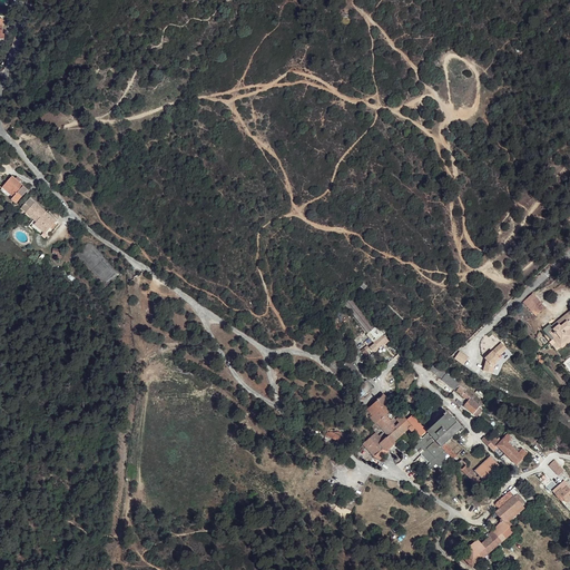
[(26,192),(10,178),(1,188),(12,198),(10,202),(15,205),(26,192)]
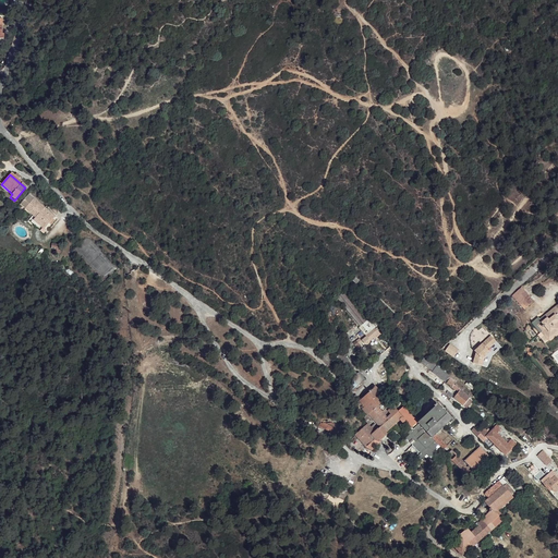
[(12,194),(1,184),(0,185),(0,187),(10,197),(12,194)]
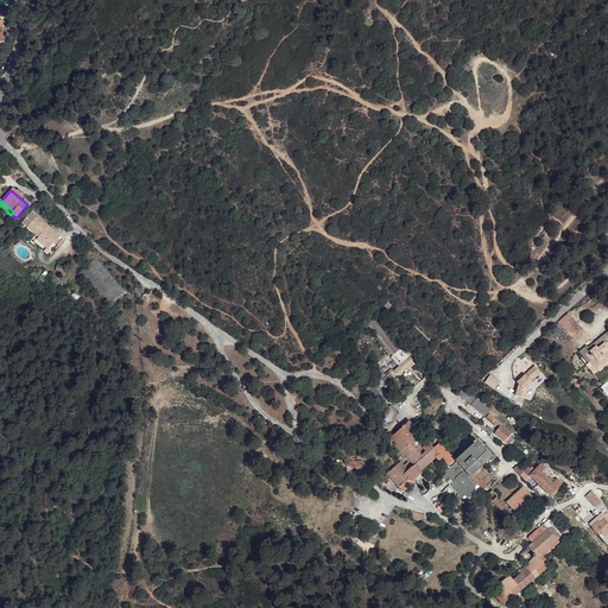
[(59,236),(37,216),(27,227),(39,238),(38,240),(48,248),(59,236)]
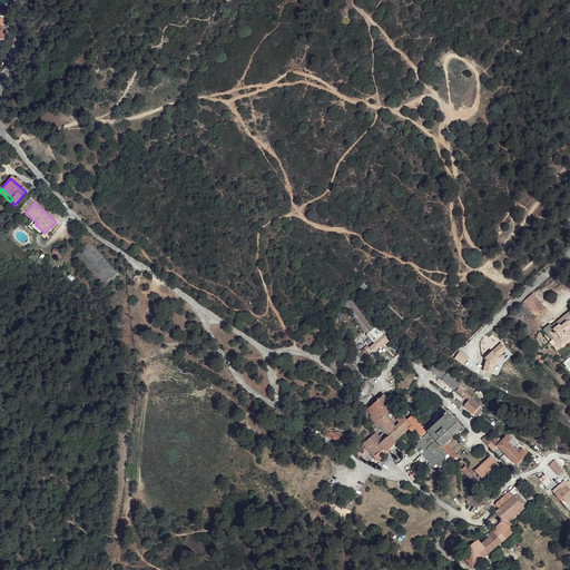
[(539,295),(534,291),(526,300),(529,304),(539,295)]
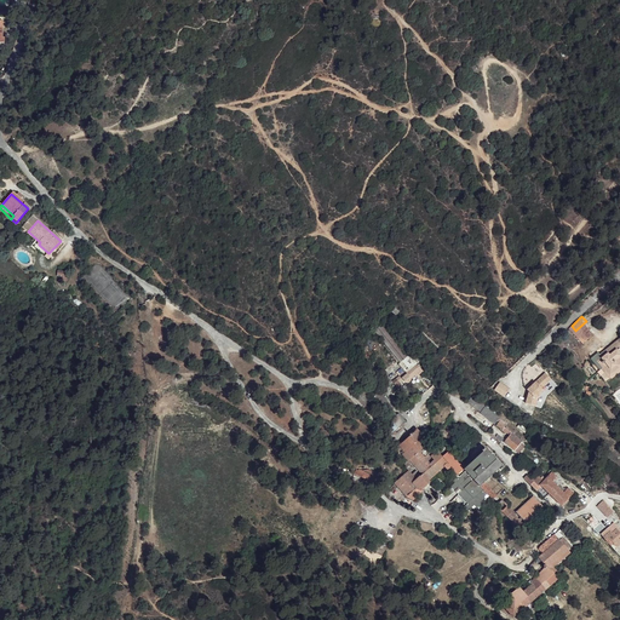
[(596,333),(586,321),(575,331),(585,342),(596,333)]
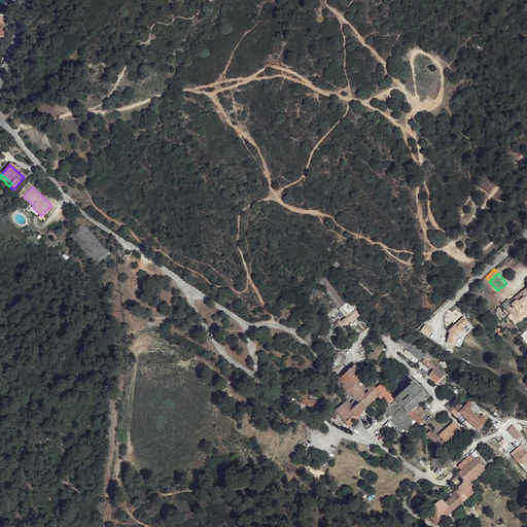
[(526,288),(513,300),(512,297),(504,304),(513,313),(515,311),(520,317),(526,312),(526,308),(526,307),(526,306),(526,288)]
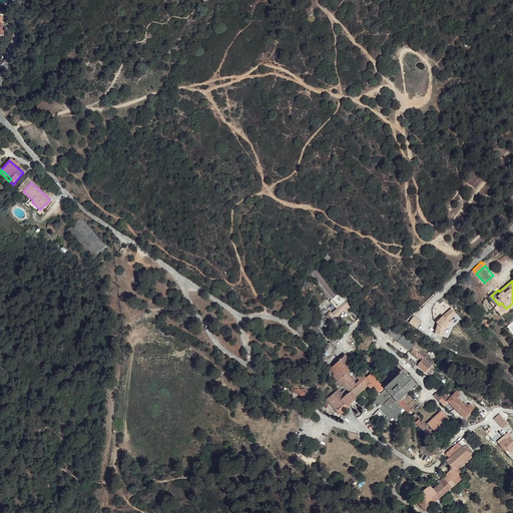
[(345,310),(332,296),(325,304),(328,307),(324,311),(326,313),(330,317),(333,320),(335,318),(336,316),(338,312),(340,314),(345,310)]
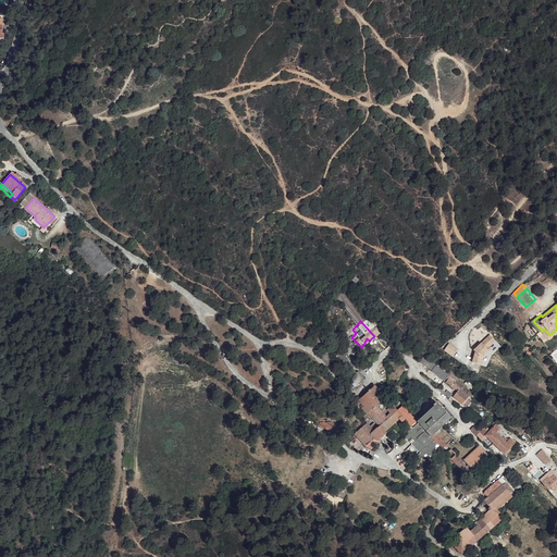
[(495,339),(490,333),(473,348),(475,350),(472,361),(481,363),(484,353),(489,349),(486,347),(495,339)]
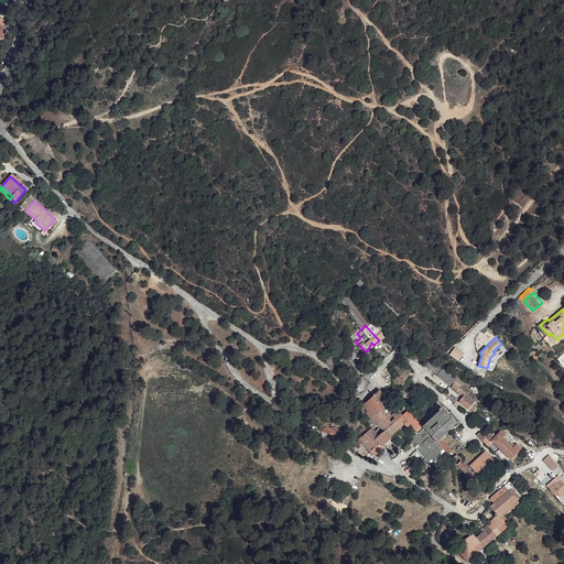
[(362,348),(358,344),(351,351),(355,355),(362,348)]
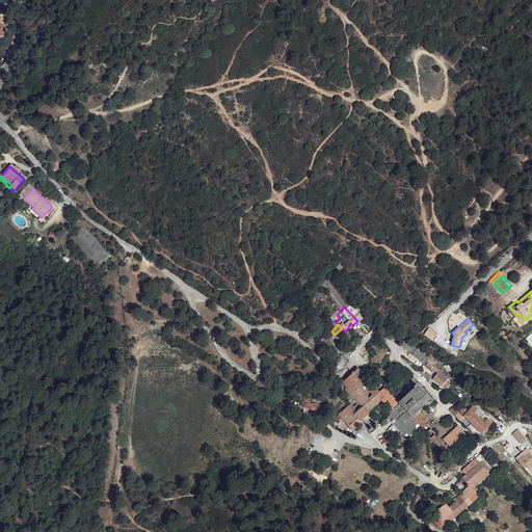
[(320,331),(315,326),(311,329),(317,336),(320,331)]
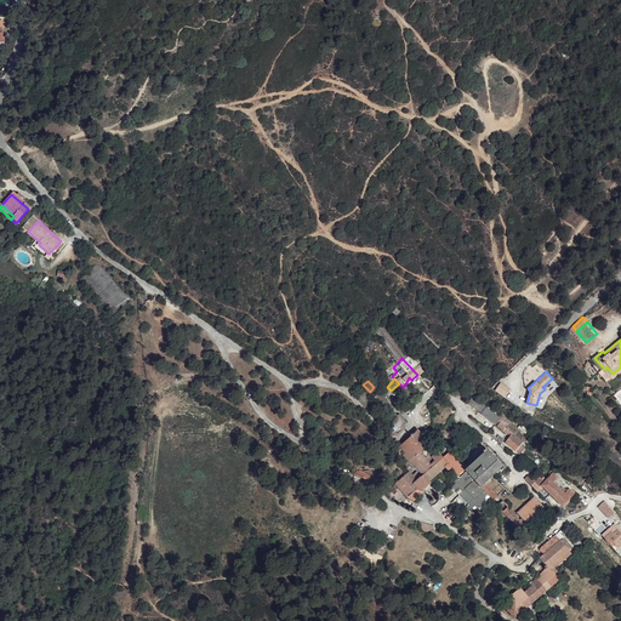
[(500,382),(494,391),(505,397),(510,388),(500,382)]
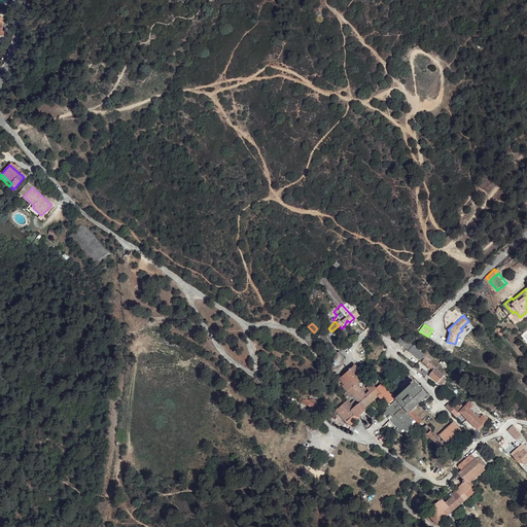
[(421,360),(424,356),(412,346),(413,344),(409,341),(402,336),(398,343),(403,347),(421,360)]
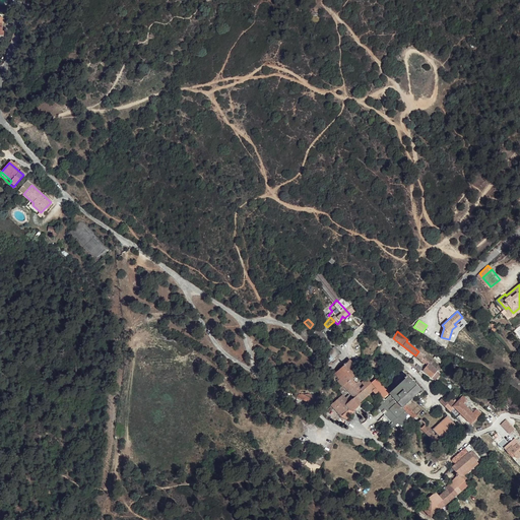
[(363,344),(358,339),(354,343),(359,348),(356,351),(364,359),(371,351),(364,343),(363,344)]
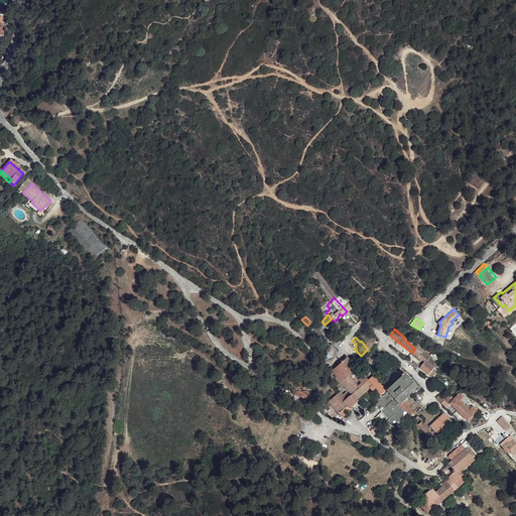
[(350,365),(346,361),(330,375),(328,377),(328,378),(327,380),(330,382),(330,378),(332,377),(334,378),(333,381),(333,382),(338,387),(339,386),(346,394),(345,395),(343,397),(341,399),(338,396),(329,403),(337,413),(344,408),(347,410),(353,404),(353,403),(370,387),(375,392),(374,393),(379,397),(383,393),(372,381),(368,384),(363,380),(357,384),(353,380),(354,378),(347,370),(350,365)]
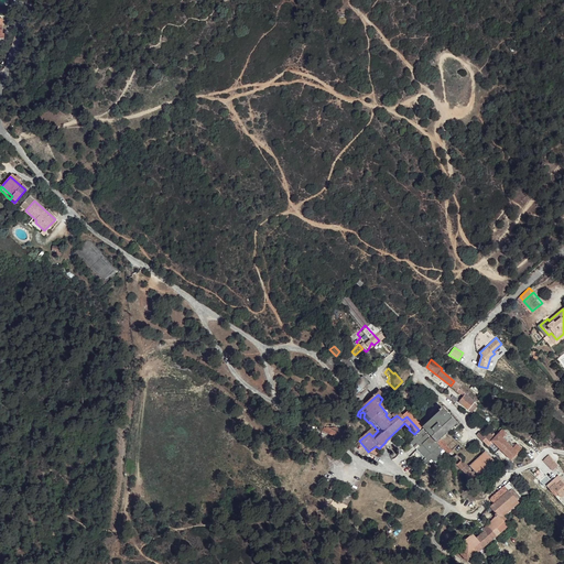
[(470,403),(462,397),(457,402),(459,405),(458,407),(465,411),(470,403)]
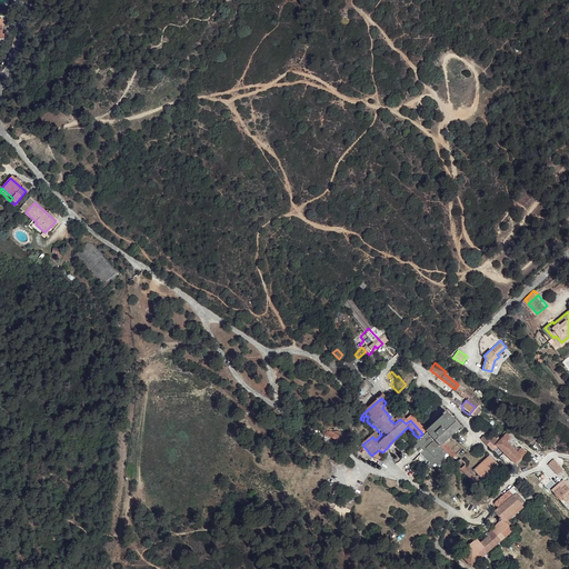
[(447,451),(440,445),(446,439),(451,433),(457,428),(445,413),(442,415),(441,412),(439,415),(440,417),(426,429),(428,432),(419,440),(412,447),(427,461),(425,463),(428,467),(433,463),(437,466),(441,462),(439,461),(443,456),(442,456),(447,451)]
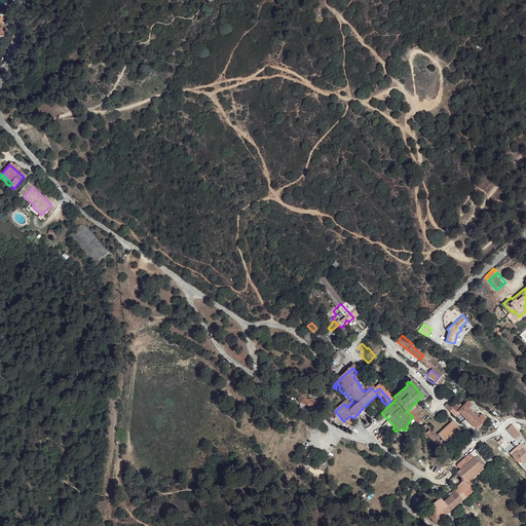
[(396,400),(393,397),(390,401),(386,405),(387,407),(396,400)]
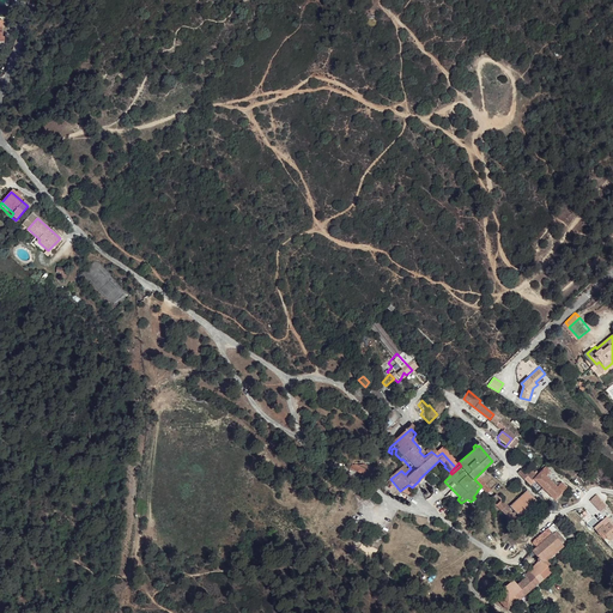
[(357,466),(353,463),(351,469),(370,478),(374,471),(365,466),(357,466)]
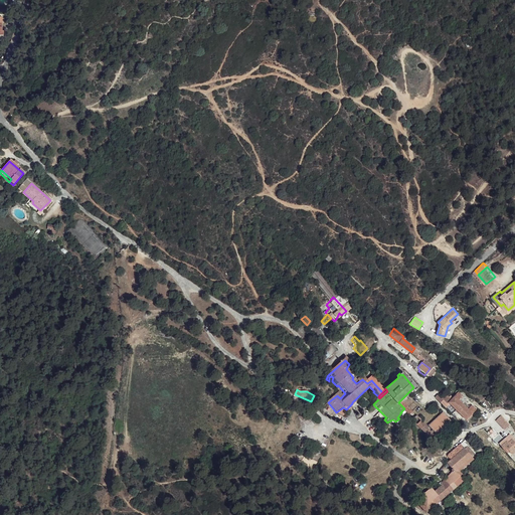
[(440,393),(437,395),(448,405),(452,402),(468,417),(477,408),(473,404),(471,405),(465,400),(467,398),(459,391),(455,395),(453,393),(451,395),(446,391),(442,394),(440,393)]
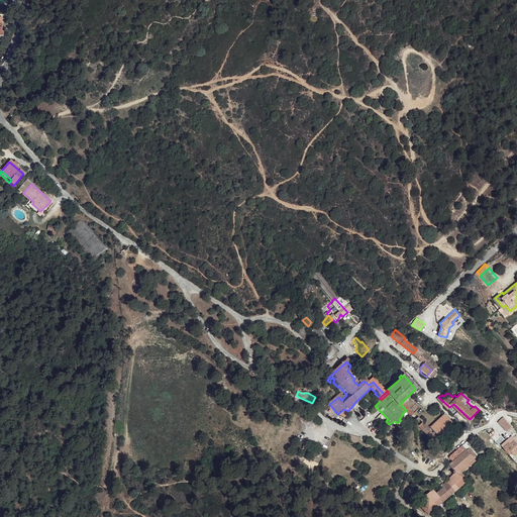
[(411,406),(405,399),(400,404),(406,410),(411,406)]
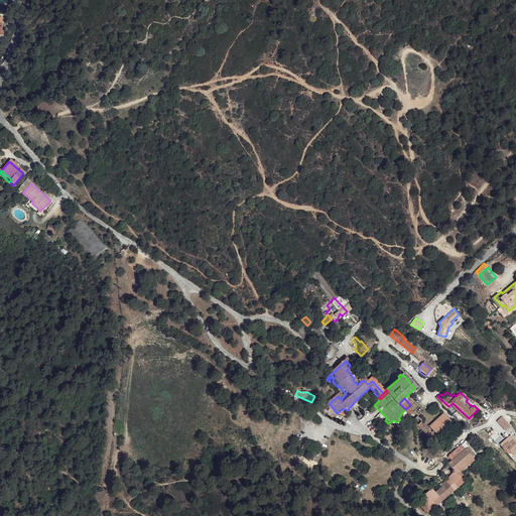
[(453,453),(410,405),(405,409),(452,462),(453,461),(449,457),(453,453)]
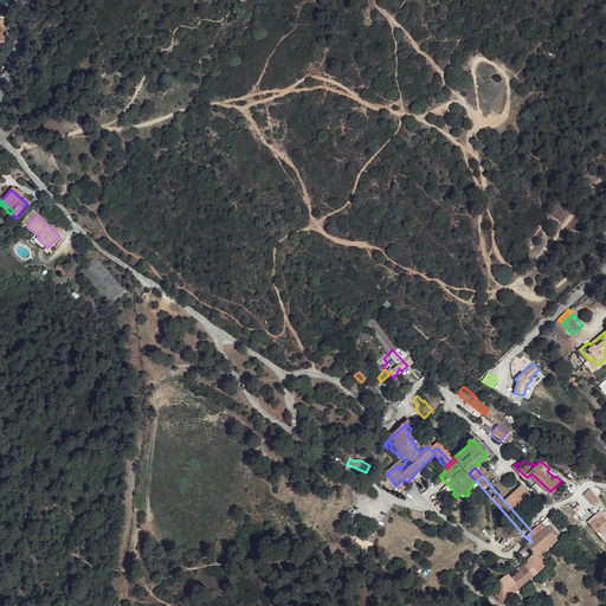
[(536,496),(523,482),(508,496),(520,511),(536,496)]
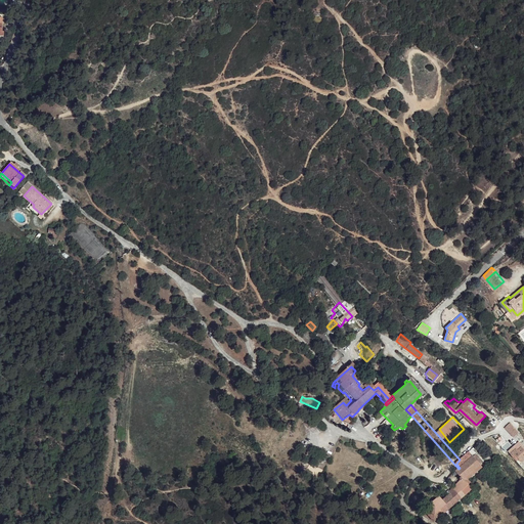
[(510,423),(504,428),(513,437),(518,432),(510,423)]
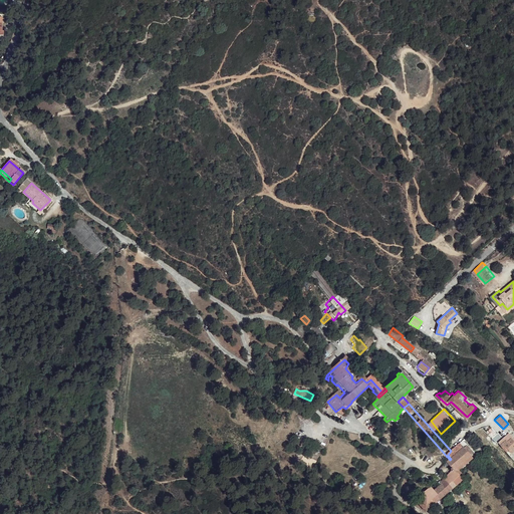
[(513,451),(513,441),(510,437),(501,446),(507,452),(509,451),(512,453),(513,451)]
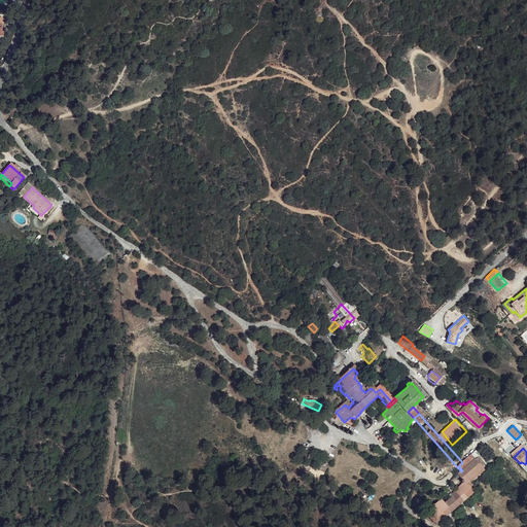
[(462,462),(459,466),(462,470),(480,456),(476,451),(462,462)]
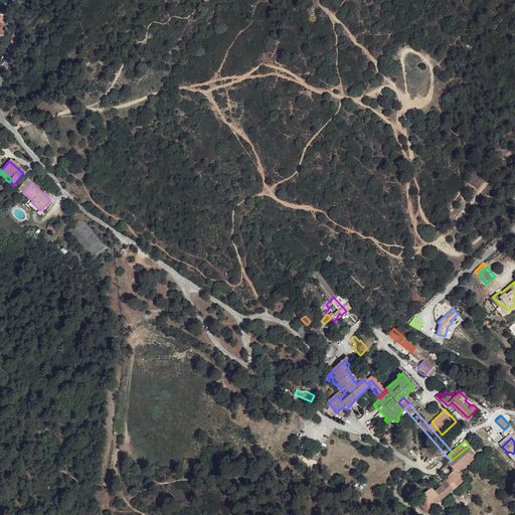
[(478,456),(469,446),(452,460),(451,461),(448,463),(451,469),(450,473),(441,483),(441,484),(435,490),(431,487),(423,494),(424,494),(416,501),(426,512),(464,480),(462,477),(464,475),(458,468),(472,456),(474,458),(478,456)]
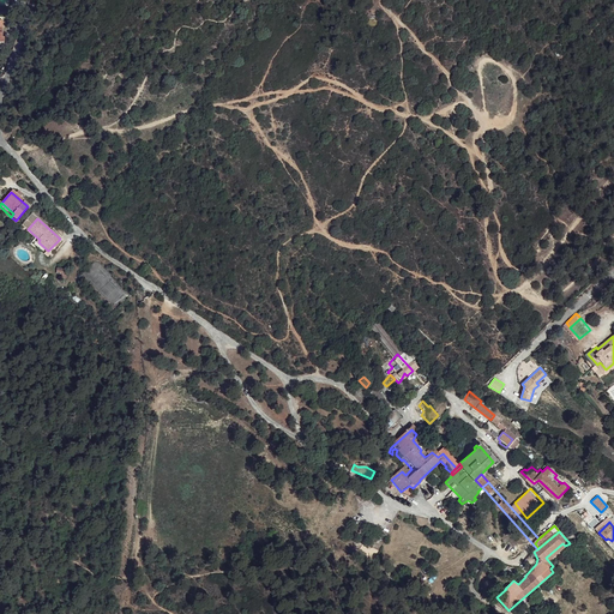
[(584,557),(576,548),(561,560),(570,569),(584,557)]
